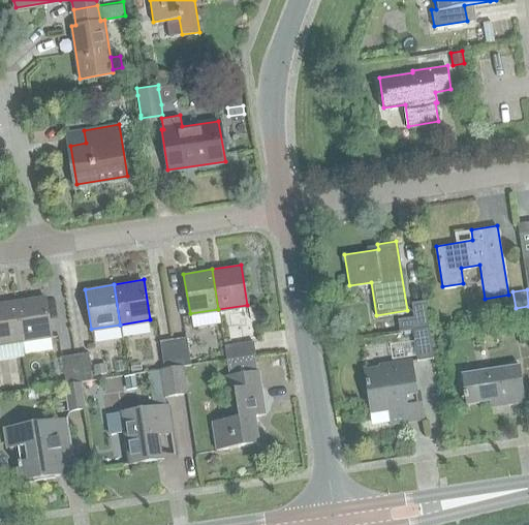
[(44,296),(16,301),(22,340),(51,336),(44,296)]
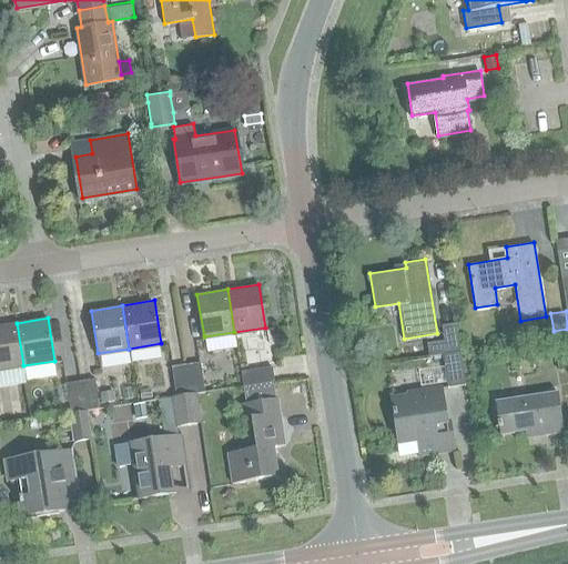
[(459,350),(455,322),(440,324),(444,339),(426,342),(428,355),(459,350)]
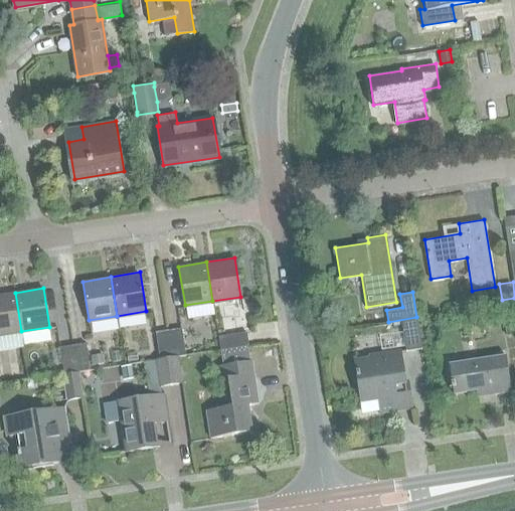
[(0,334),(21,331),(15,293),(0,294),(0,334)]
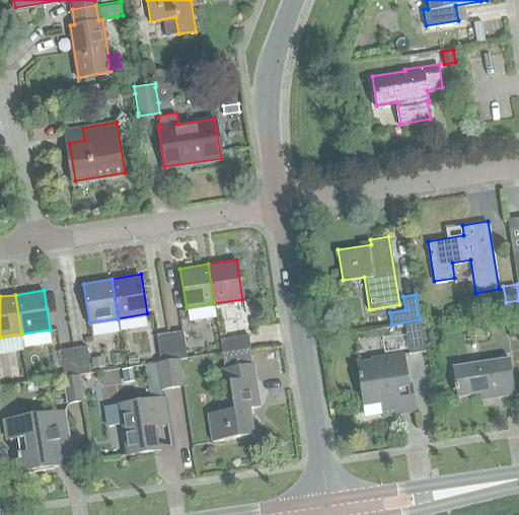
[(424,350),(420,321),(403,323),(408,352),(424,350)]
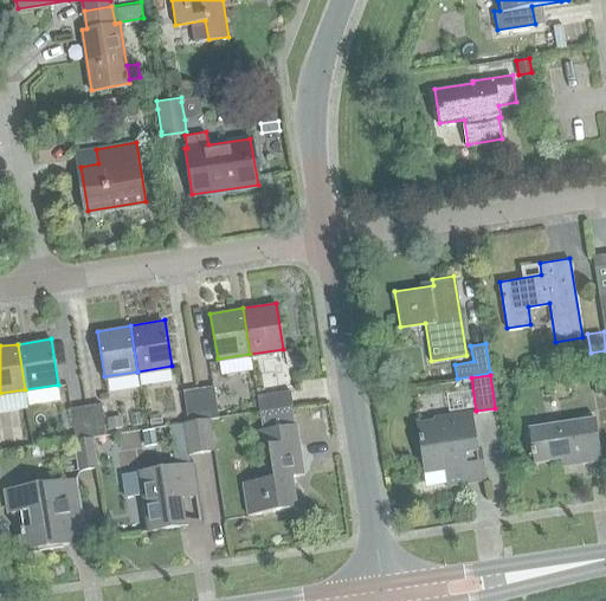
[(605,380),(605,375),(593,377),(595,392),(605,389),(605,380)]
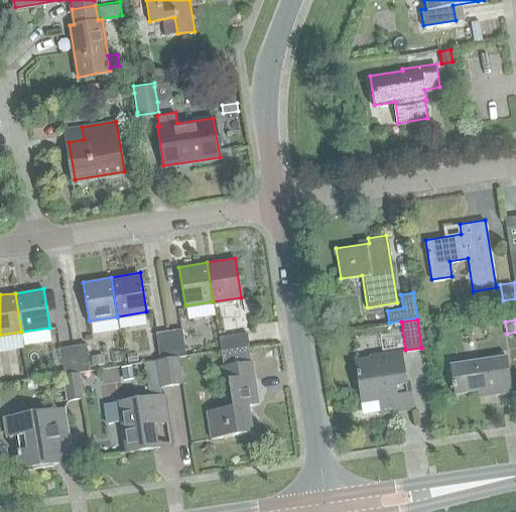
[(168,330),(172,355),(185,353),(181,328),(168,330)]
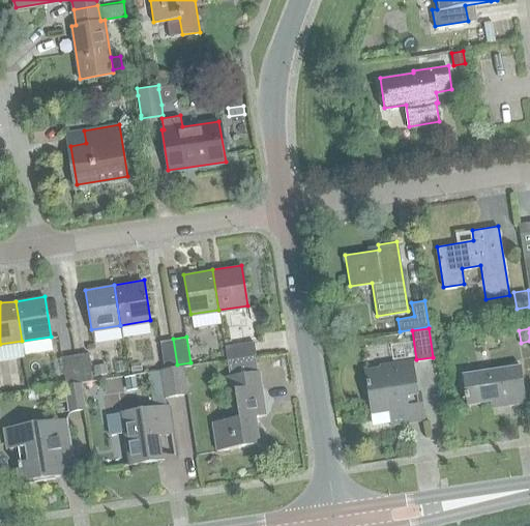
[(164,368),(177,364),(173,339),(159,341),(164,368)]
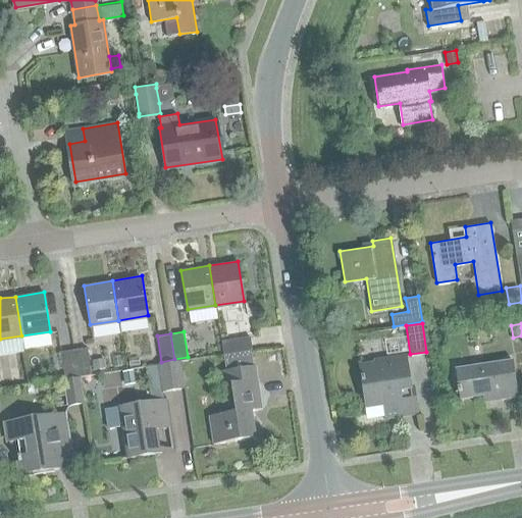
[(252,348),(250,334),(221,339),(223,352),(252,348)]
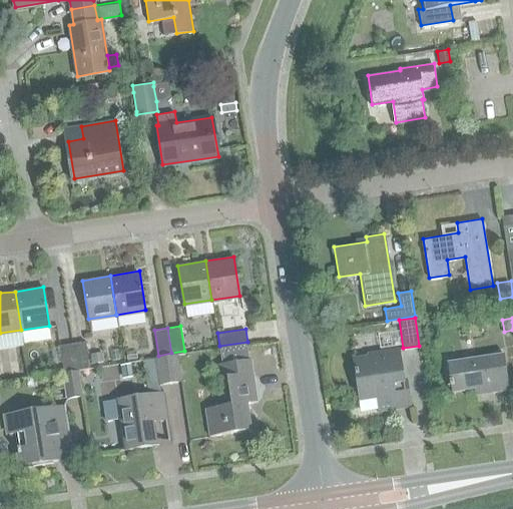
[(84,341),(72,343),(76,368),(88,366),(84,341)]
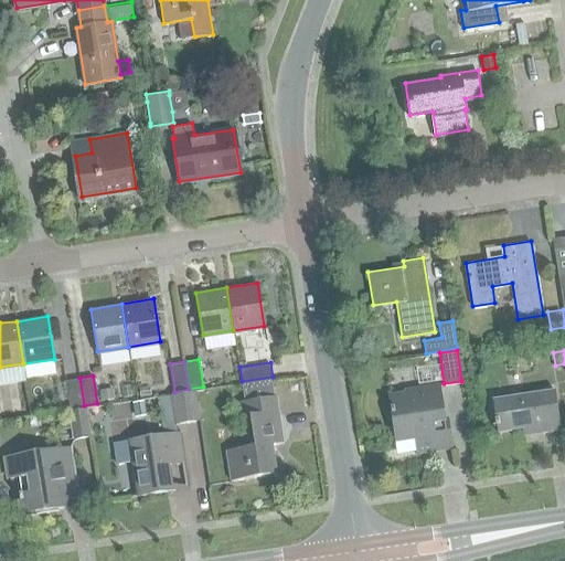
[(84,405),(80,378),(65,380),(70,408),(84,405)]
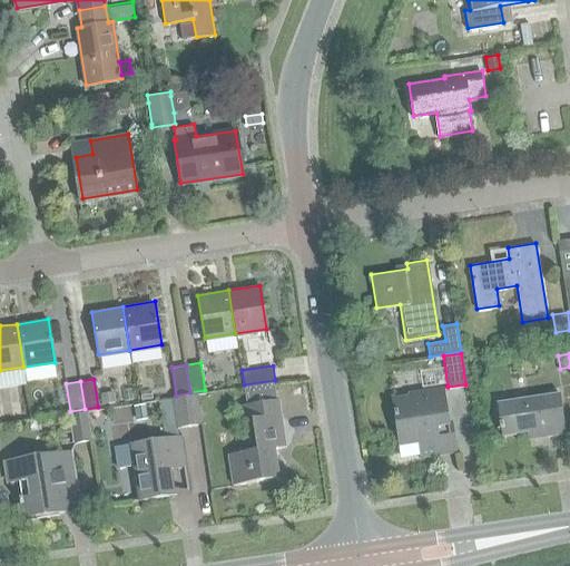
[(446,421),(441,388),(409,393),(409,396),(392,398),(402,455),(420,452),(420,455),(454,449),(450,420),(446,421)]
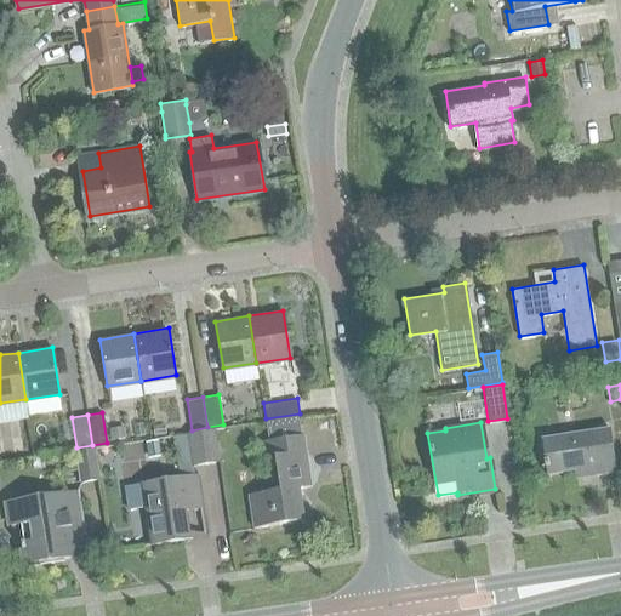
[(112,437),(126,435),(125,423),(110,426),(112,437)]
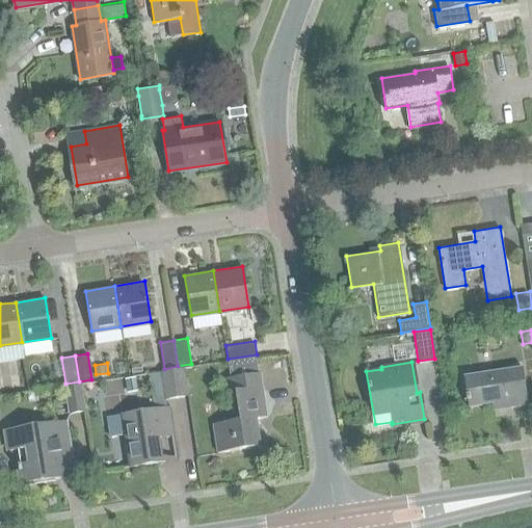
[(189,394),(185,366),(148,372),(153,406),(165,404),(165,398),(189,394)]
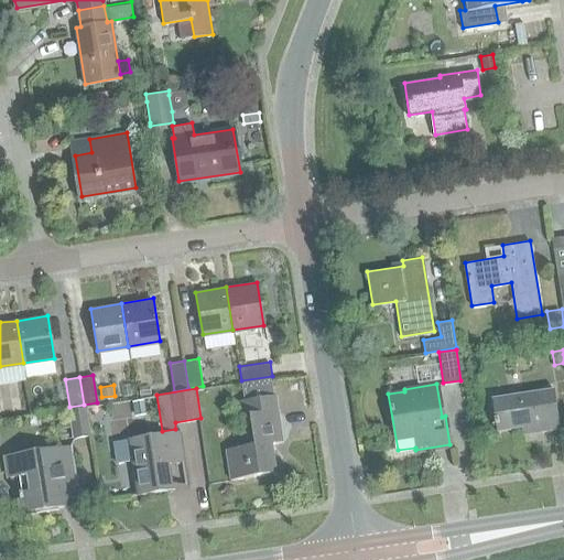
[(560,428),(553,388),(491,398),(497,429),(521,424),(522,433),(560,428)]
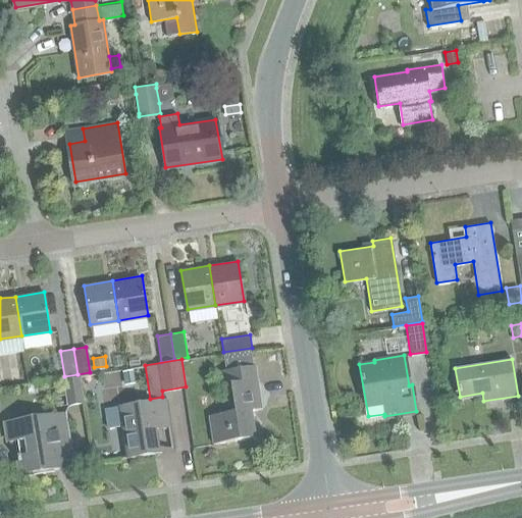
[(260,407),(253,364),(227,368),(218,369),(220,382),(229,381),(233,410),(208,414),(213,443),(255,435),(251,408),(260,407)]
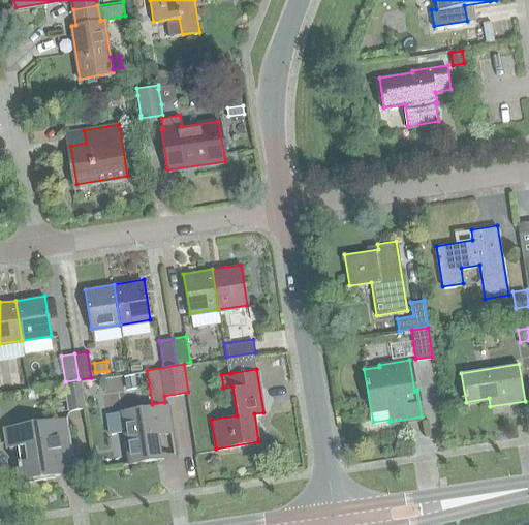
[(127,388),(136,387),(134,372),(124,374),(127,388)]
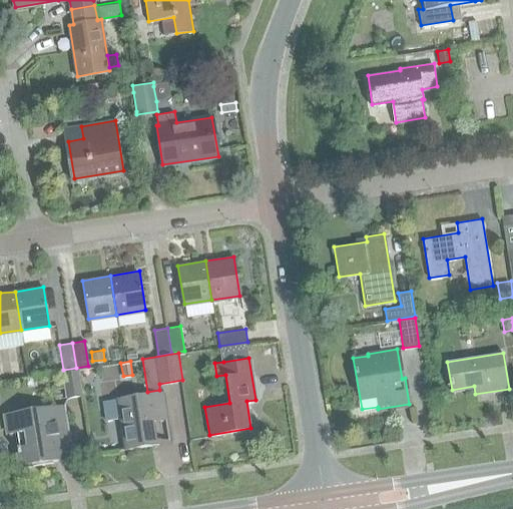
[(83,396),(79,369),(63,371),(67,398),(83,396)]
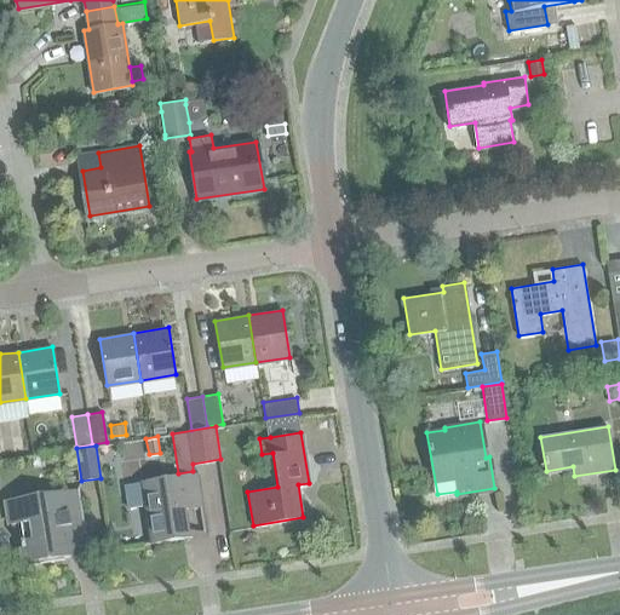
[(200,504),(195,472),(141,481),(150,541),(191,534),(188,506),(200,504)]
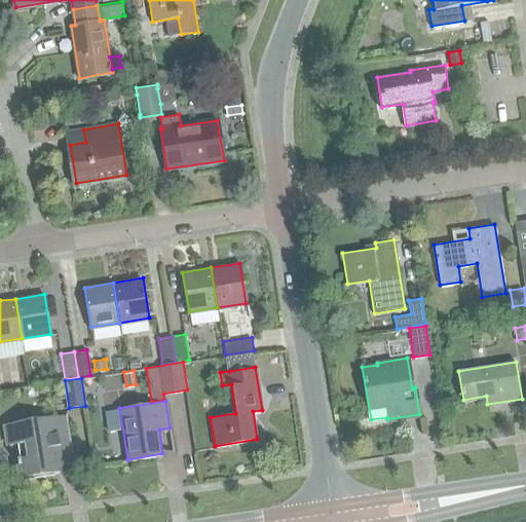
[(73,468),(64,415),(4,424),(7,443),(17,442),(21,458),(19,458),(21,476),(73,468)]
